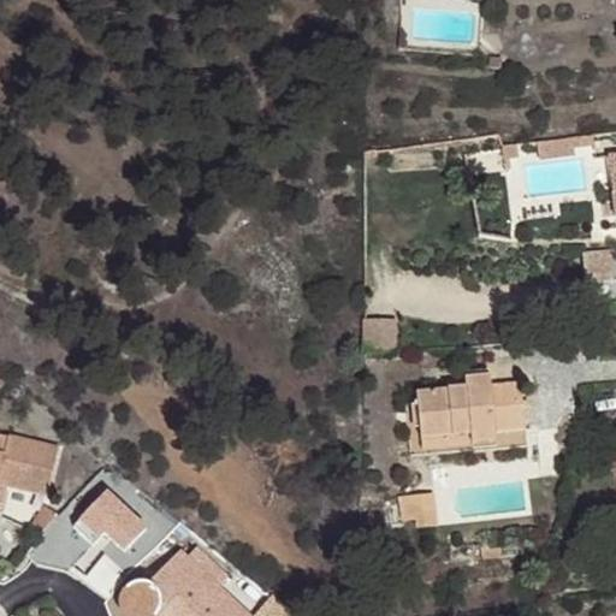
[(593,136),(573,138),(574,149),(594,147),(593,136)]
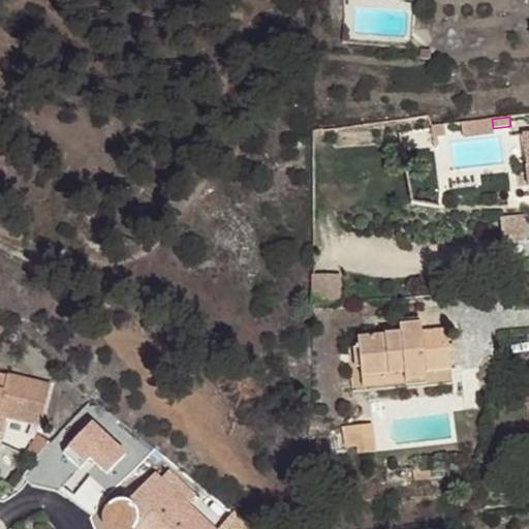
[(493,128),(492,119),(460,123),(462,138),(494,133),(493,128)]
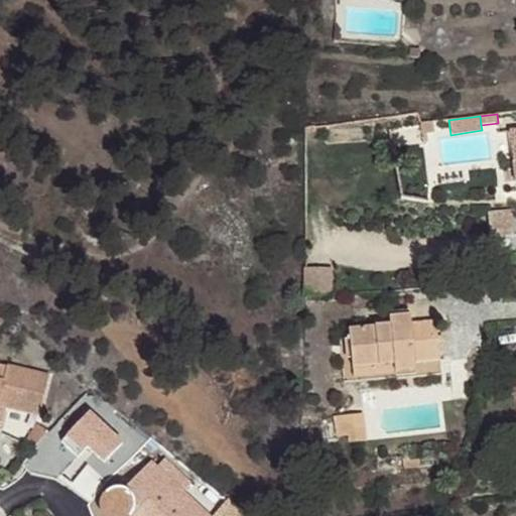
[(432,121),(418,123),(420,133),(433,131),(432,121)]
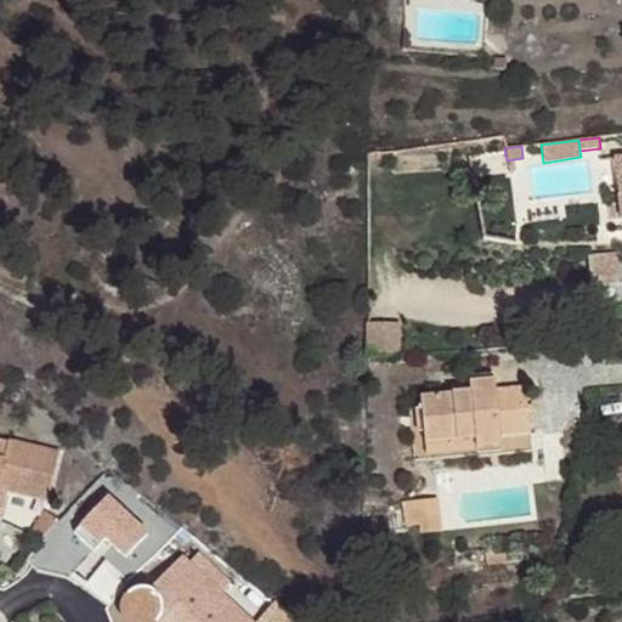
[(621,287),(618,264),(591,267),(594,295),(621,294),(621,287)]
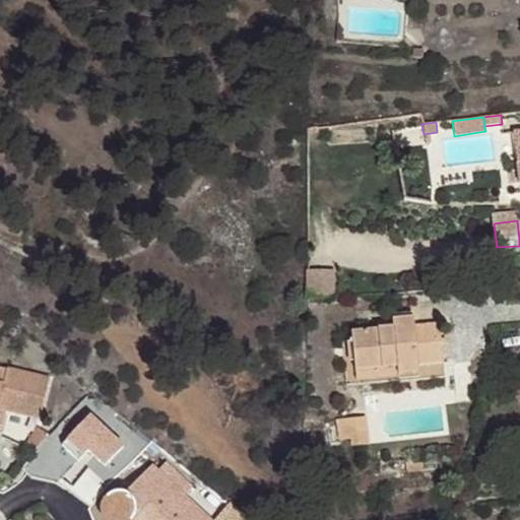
[(350,331),(353,374),(396,369),(397,377),(418,375),(416,365),(442,363),(438,323),(413,326),(413,317),(391,320),(392,327),(350,331)]
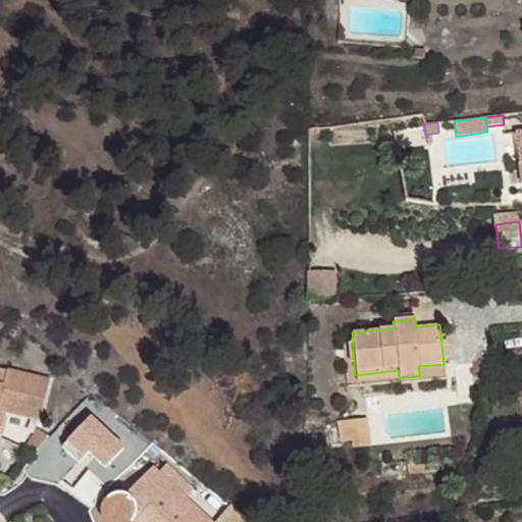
[(0,408),(7,410),(39,418),(49,378),(0,367),(0,408)]
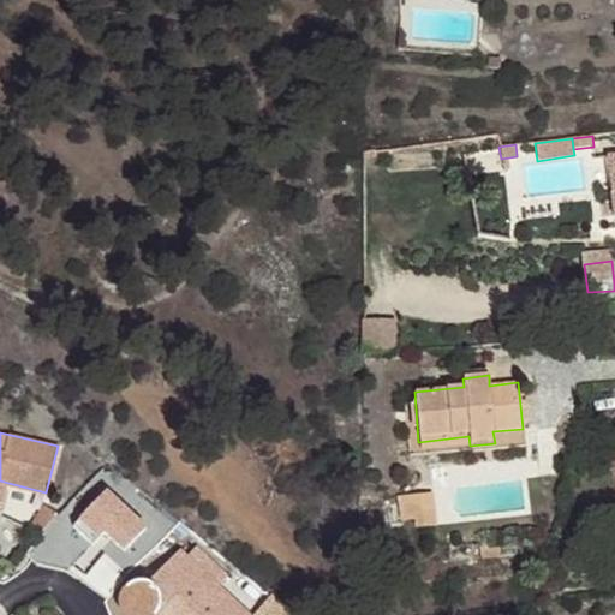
[(469,436),(418,442),(419,451),(470,446),(469,436)]
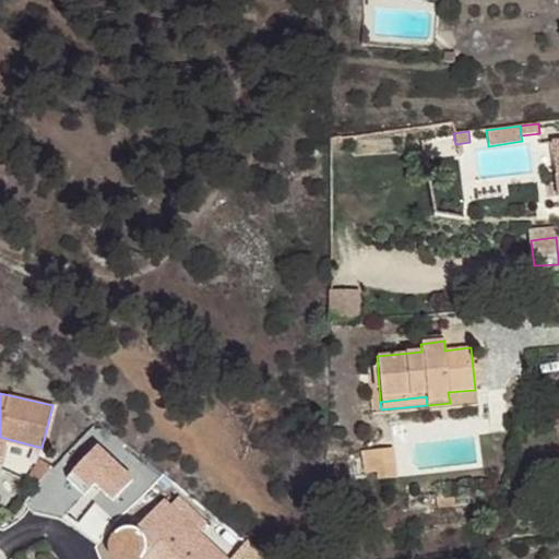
[(369,477),(399,473),(395,447),(365,451),(369,477)]
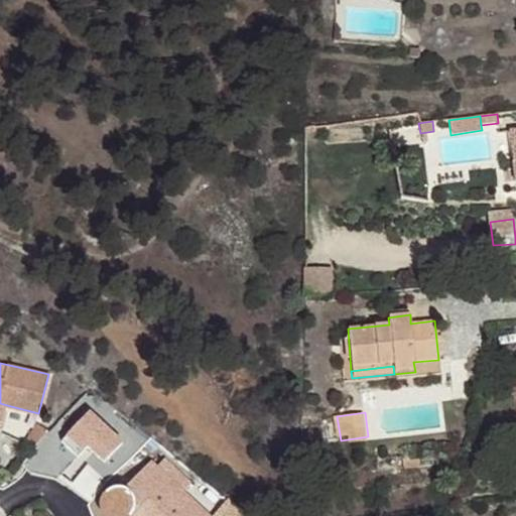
[(89,415),(62,443),(79,459),(88,448),(105,464),(122,444),(89,415)]
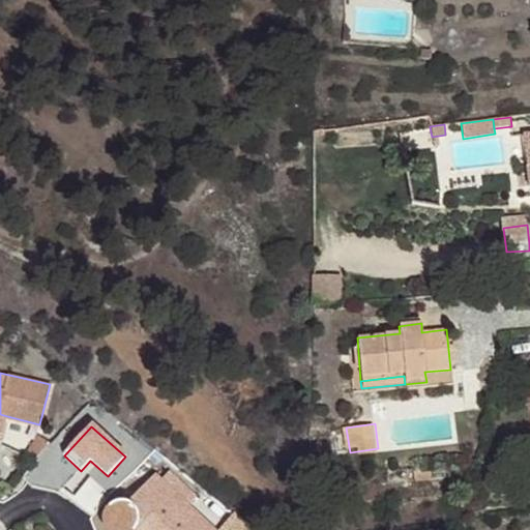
[(214,497),(173,463),(163,474),(230,529),(255,529),(214,497)]
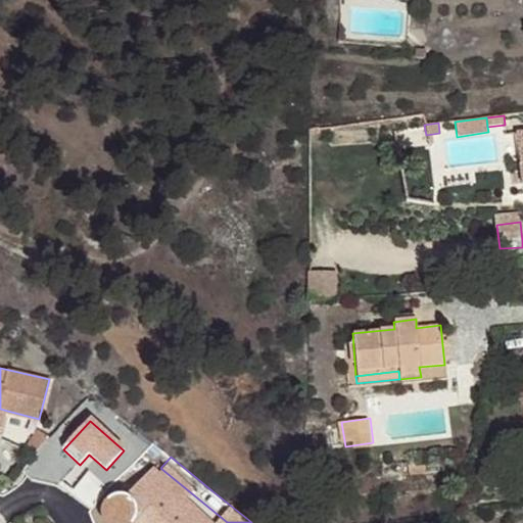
[(133,522),(141,514),(150,522),(208,522),(151,469),(125,497),(123,497),(119,497),(114,498),(110,501),(107,505),(105,512),(104,515),(106,520),(107,522),(133,522)]
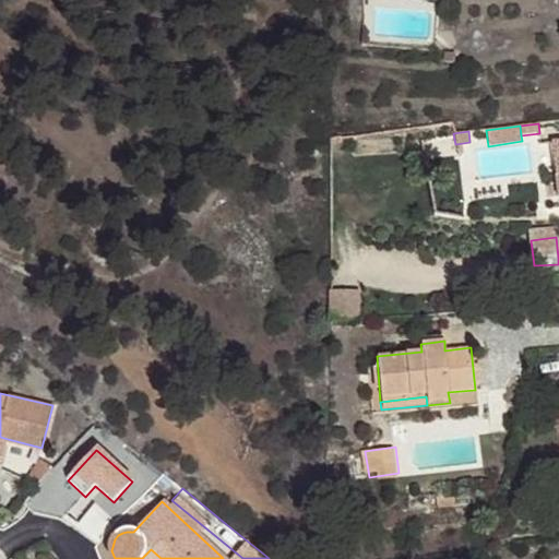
[(161,558),(151,549),(142,558),(161,558)]
